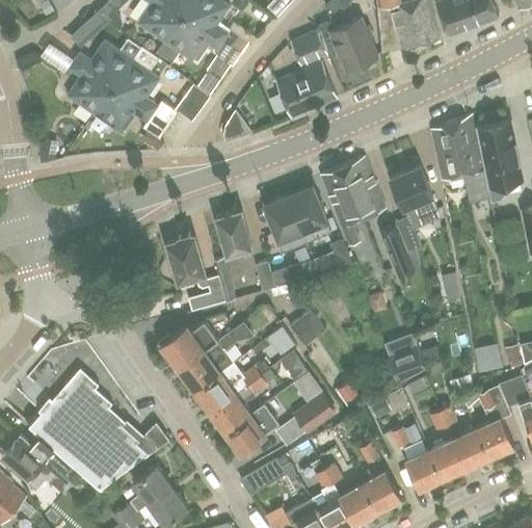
[(122,0),(121,0),(105,0),(117,9),(122,0)]
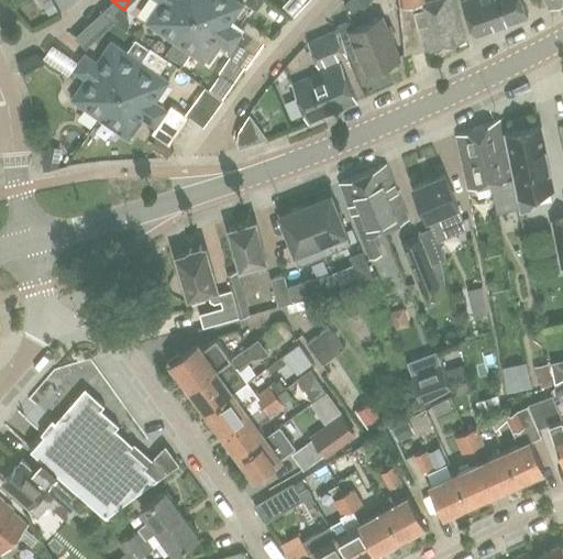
[(145,24),(174,44),(194,15),(172,0),(152,0),(159,4),(145,24)]
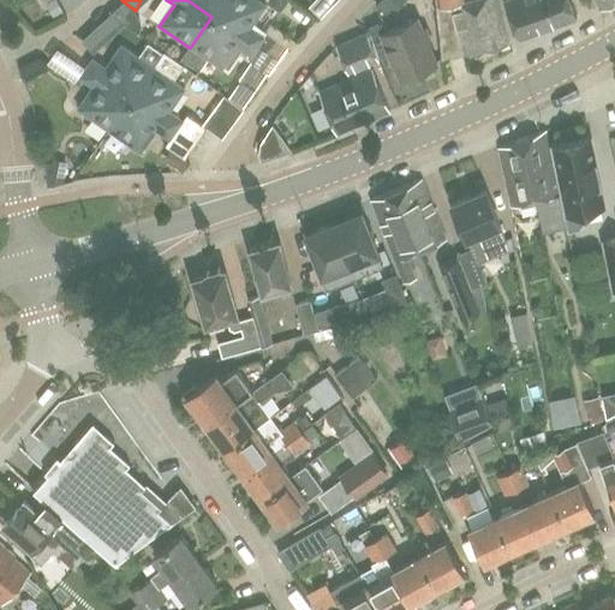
[(187,0),(212,17),(222,0),(187,0)]
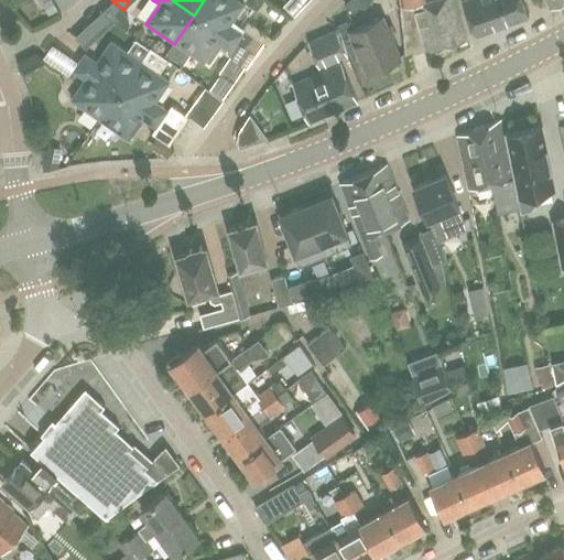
[(234,0),(204,0),(194,15),(236,44),(242,35),(230,28),(245,7),(234,0)]
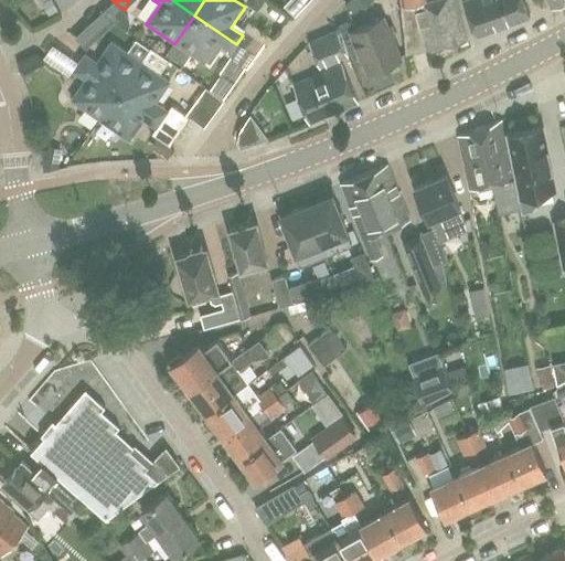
[(312,0),(294,0),(286,9),(296,18),(312,0)]
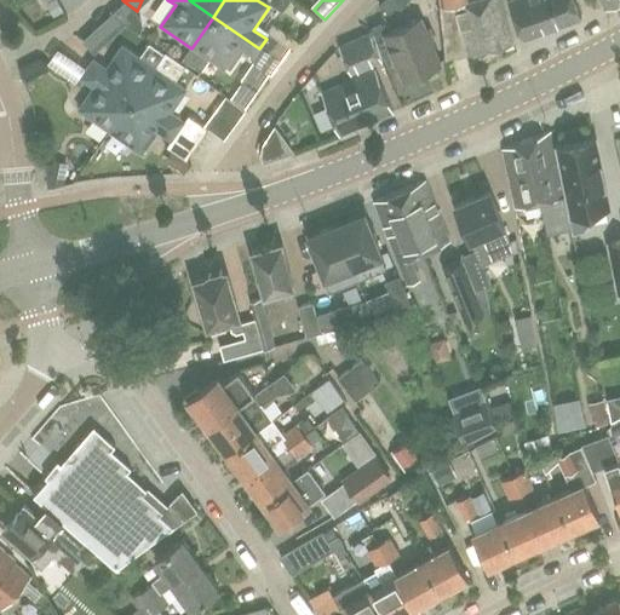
[(440,0),(441,7),(440,7),(437,15),(445,62),(512,45),(500,0),(440,0)]
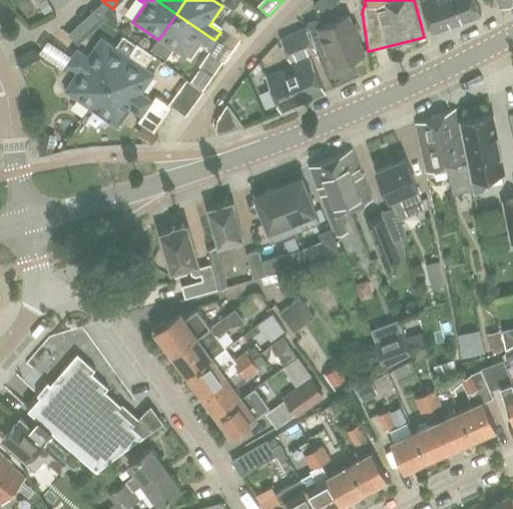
[(432,34),(456,25),(447,0),(424,0),(420,2),(432,34)]
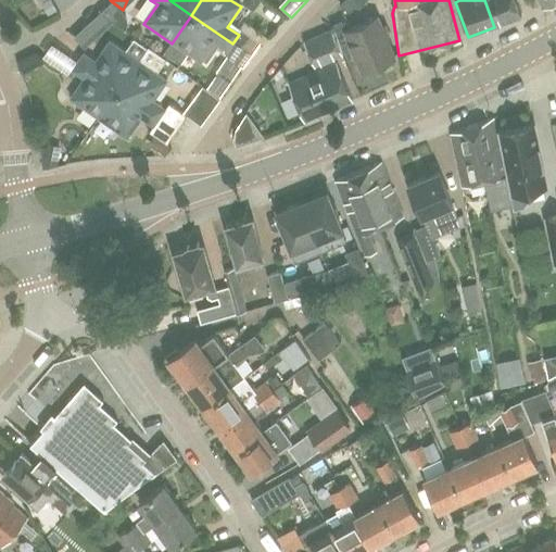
[(484,0),(494,27),(520,17),(514,0),(484,0)]
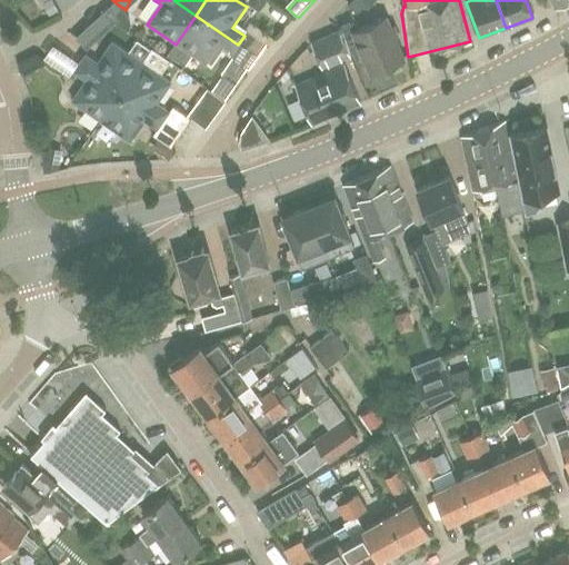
[(568,0),(549,0),(555,10),(568,2),(568,0)]
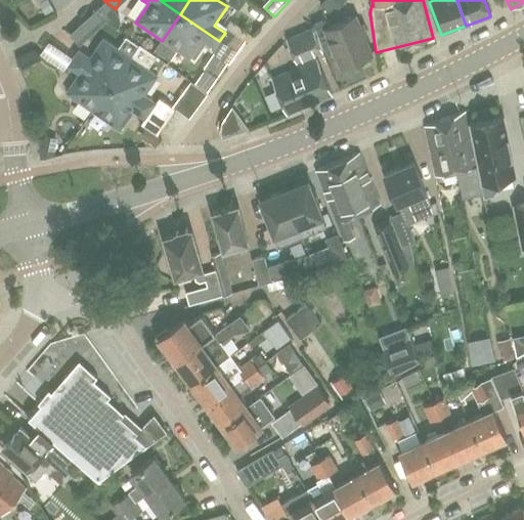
[(251,3),(245,13),(265,28),(272,18),(251,3)]
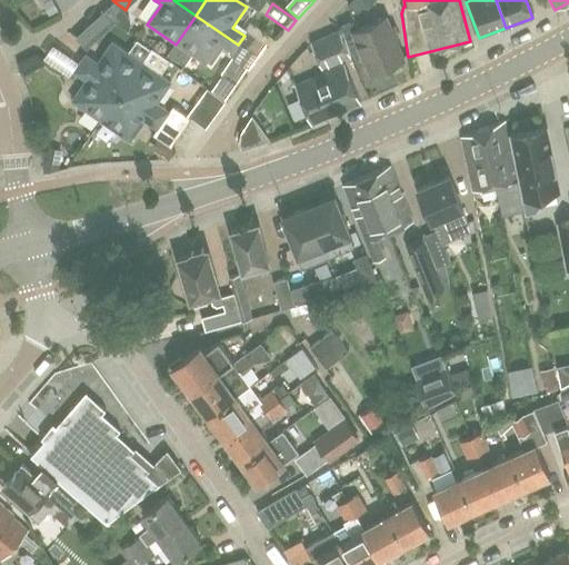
[(115,5),(105,15),(115,26),(125,16),(123,15),(116,6),(115,5)]
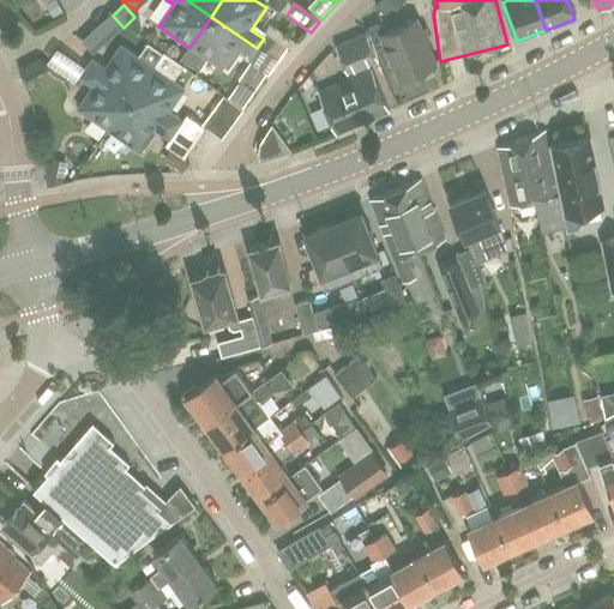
[(239,55),(234,52),(238,48),(251,58),(257,48),(211,17),(190,48),(181,61),(202,74),(210,62),(222,71),(223,68),(228,71),(239,55)]
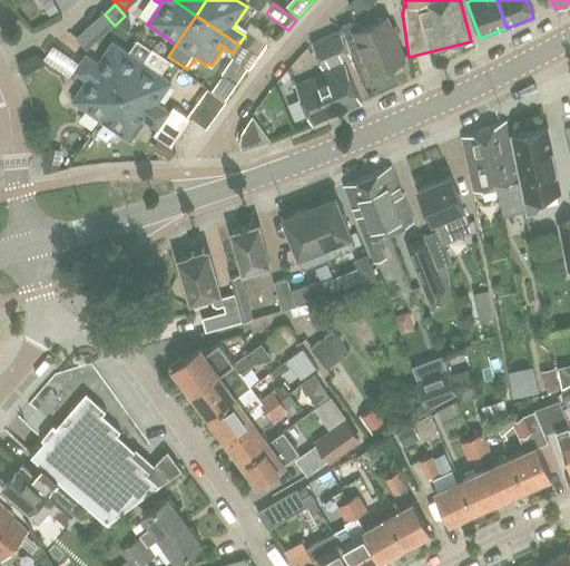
[(340,31),(341,33),(350,56),(362,51),(372,75),(403,61),(385,19),(357,31),(355,25),(340,31)]
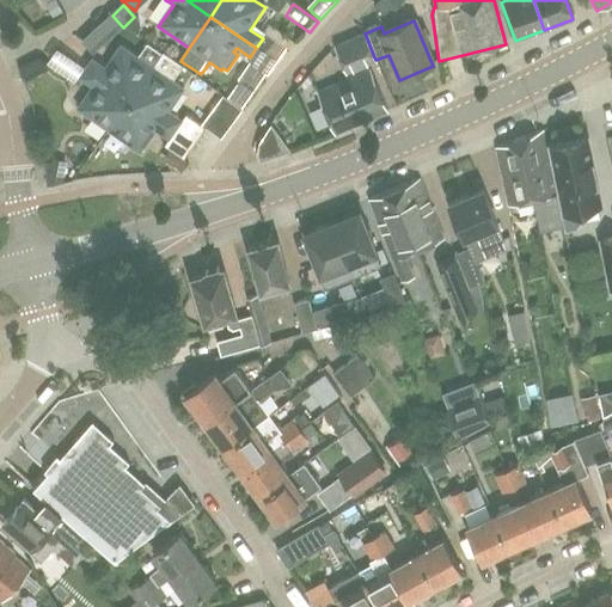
[(377,62),(375,60),(366,36),(335,49),(346,75),(377,62)]
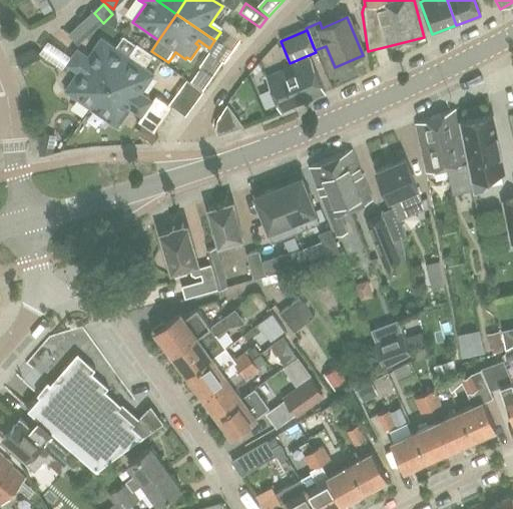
[(78,51),(72,59),(110,84),(135,47),(123,39),(116,50),(101,40),(88,59),(78,51)]
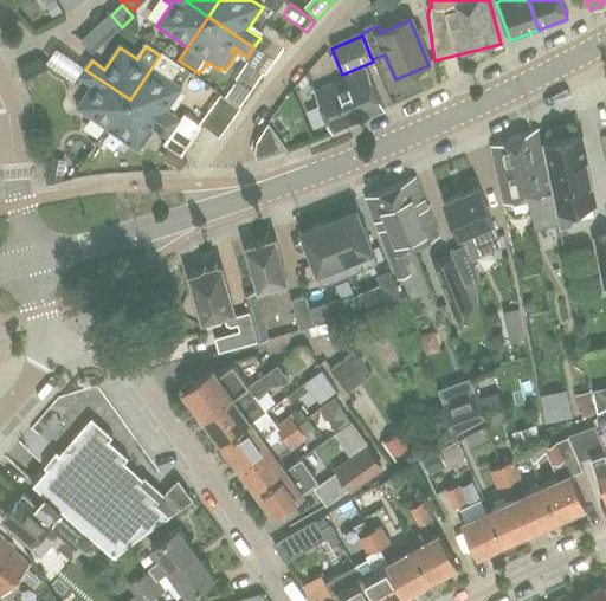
[(160,56),(130,99),(174,130),(181,122),(167,112),(182,90),(172,83),(181,68),(161,55),(160,56)]
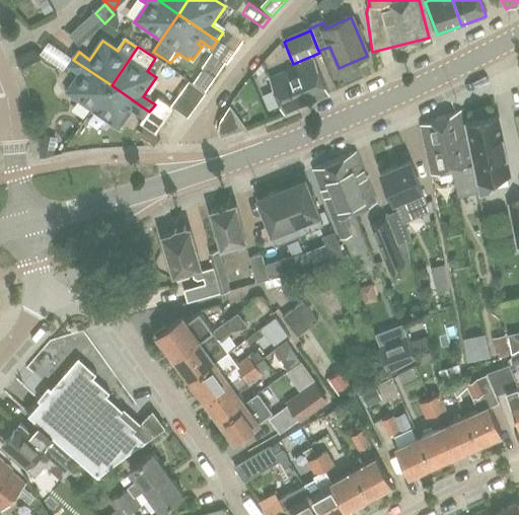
[(194,83),(206,91),(225,63),(214,55),(194,83)]
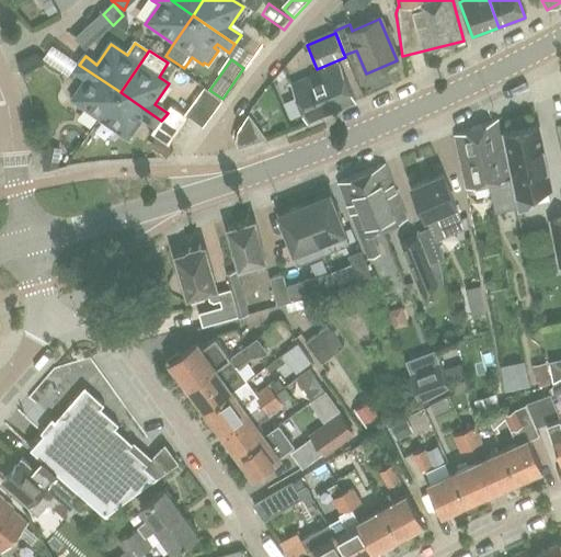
[(71,102),(100,122),(121,92),(79,65),(73,74),(86,81),(71,102)]
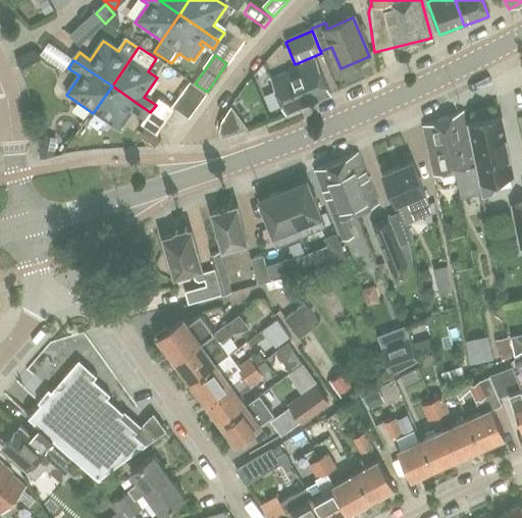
[(285,115),(330,96),(315,61),(270,80),(285,115)]
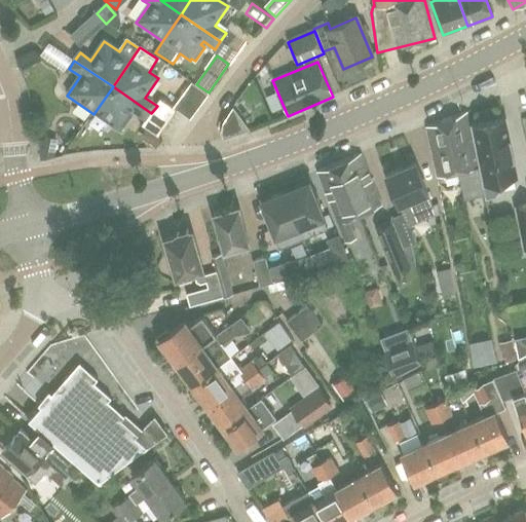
[(113,86),(94,114),(120,133),(134,113),(146,121),(151,113),(113,86)]
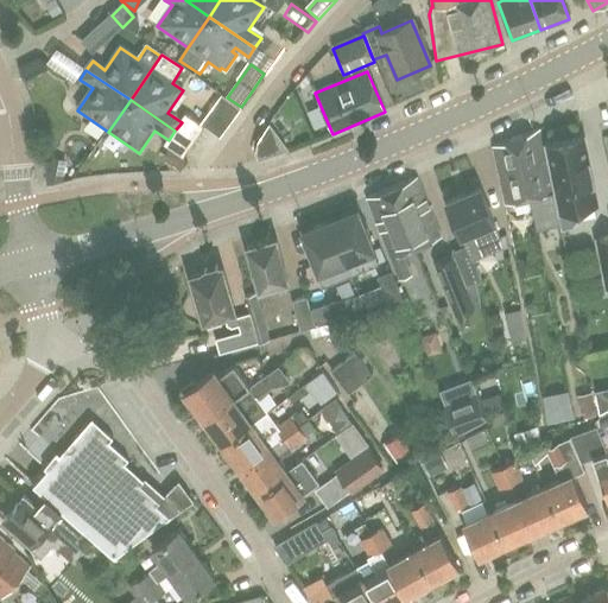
[(201,126),(220,140),(232,125),(213,110),(201,126)]
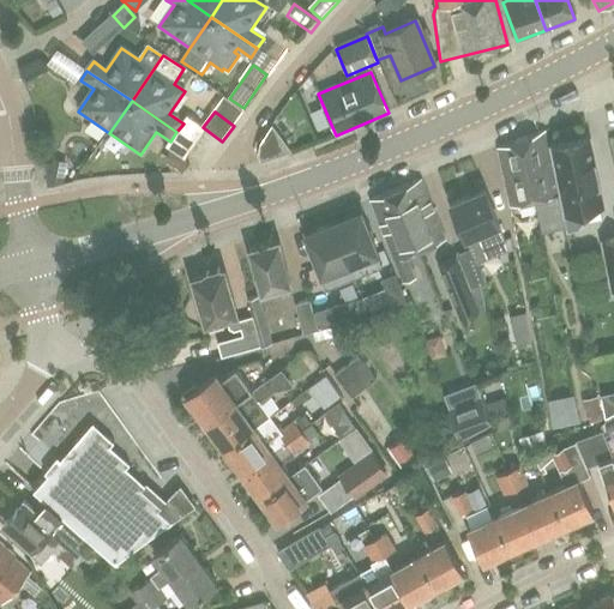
[(545,132),(498,149),(511,209),(535,203),(541,236),(565,230),(558,196),(545,132)]
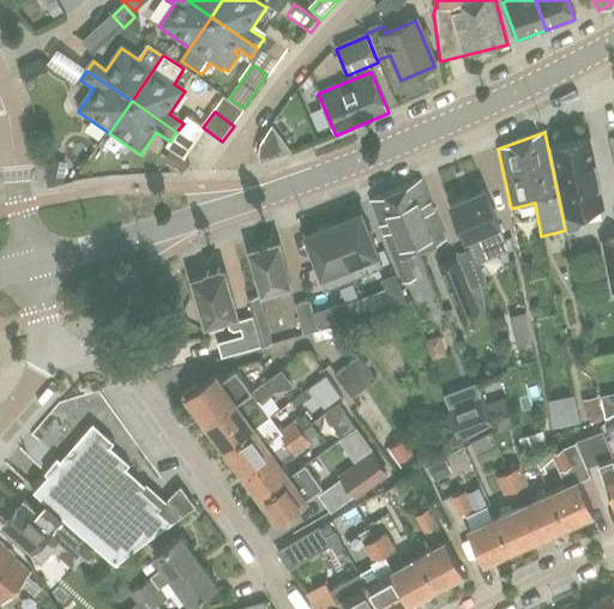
[(552,149),(566,231),(577,230),(581,224),(578,212),(602,207),(589,142),(552,149)]
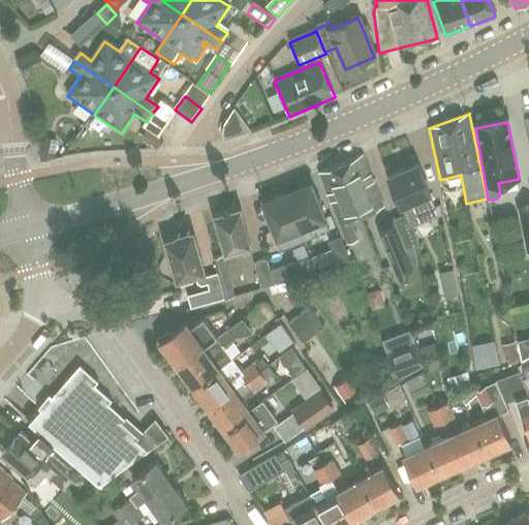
[(159,139),(149,132),(144,140),(157,150),(163,142),(159,139)]
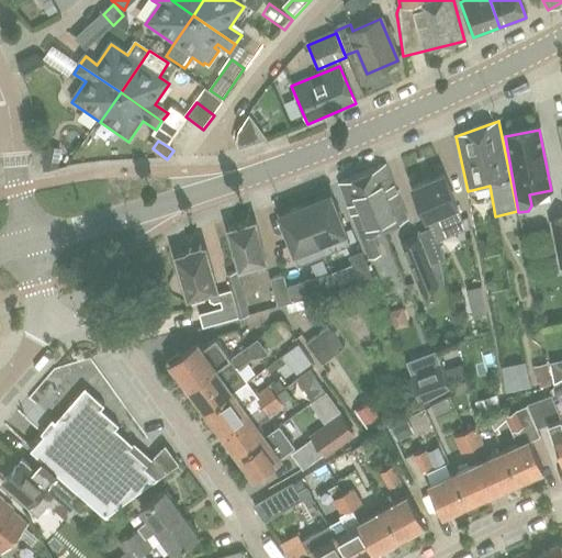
[(57,166),(59,154),(45,151),(43,163),(57,166)]
